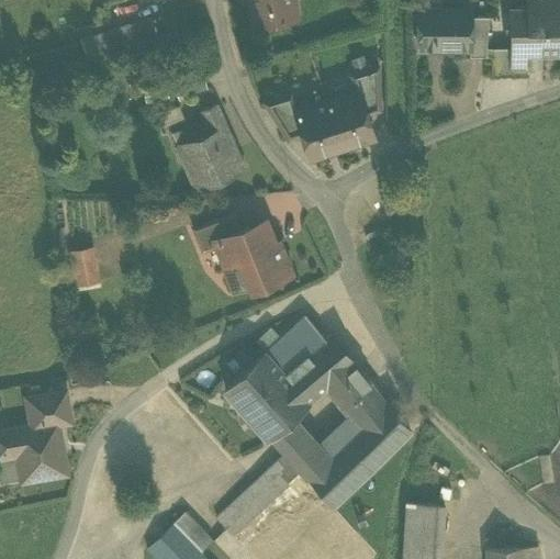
[(252,0),(256,28),(297,21),(294,4),(299,3),(298,0),(252,0)]
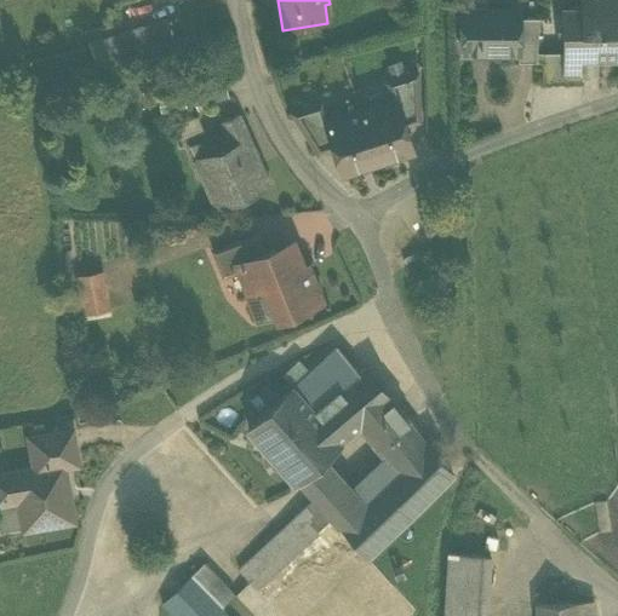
[(564,57),(583,57),(617,56),(617,0),(590,0),(591,0),(594,0),(594,11),(564,12),(564,55),(564,57)]
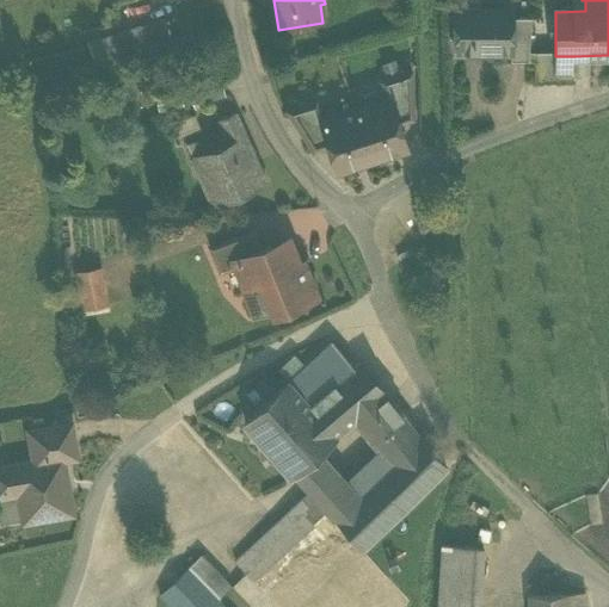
[(512,55),(514,55),(514,19),(514,11),(462,11),(462,32),(456,32),(456,49),(461,55),(512,55)]
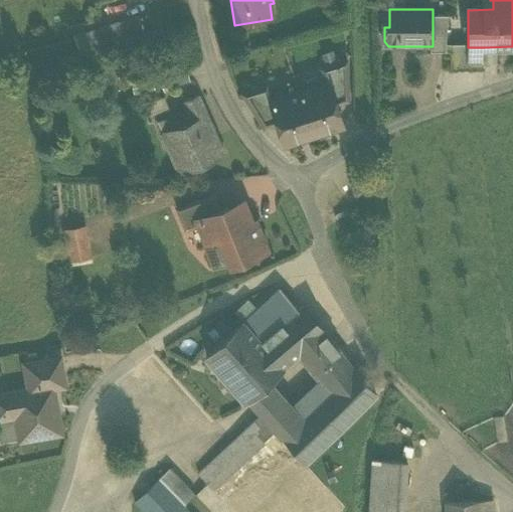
[(432,52),(447,52),(449,16),(433,16),(433,46),(432,46),(432,52)]
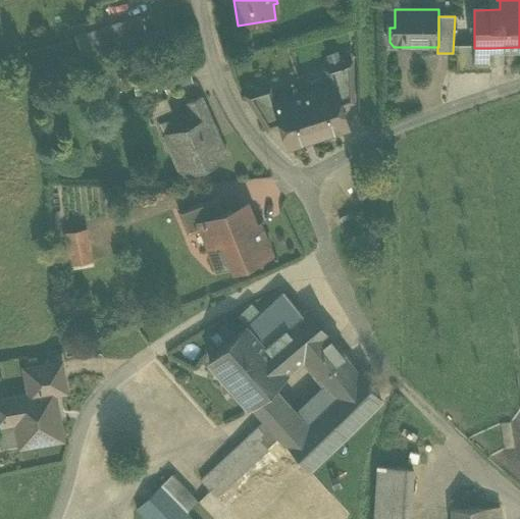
[(106,33),(113,54),(149,43),(142,21),(106,33)]
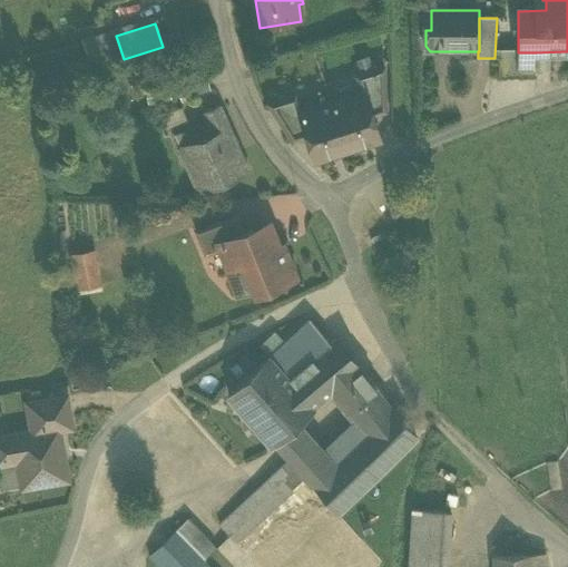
[(99,41),(107,65),(124,59),(116,36),(99,41)]
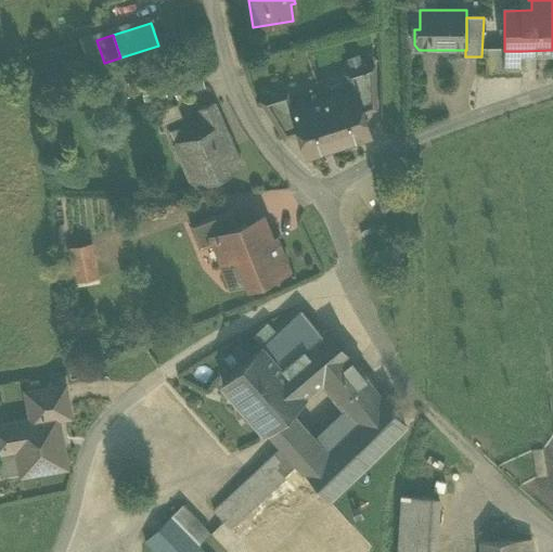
[(488,50),(486,78),(522,77),(522,51),(504,51),(504,49),(488,50)]
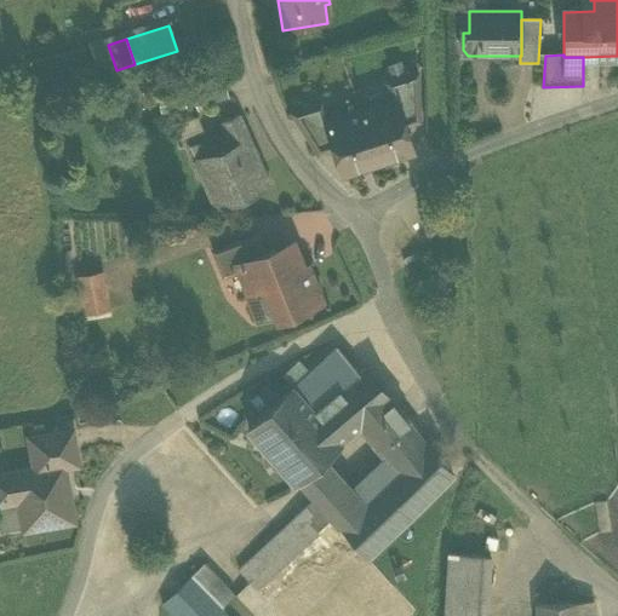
[(398,103),(405,126),(422,120),(419,75),(389,85),(395,104),(398,103)]
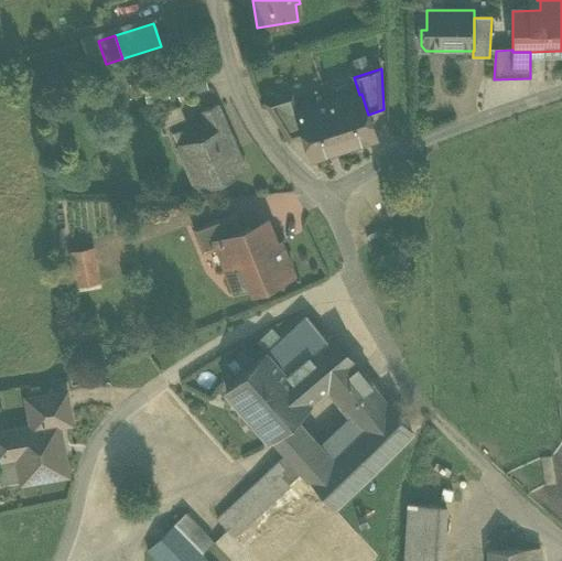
[(183,87),(186,98),(208,92),(205,81),(183,87)]
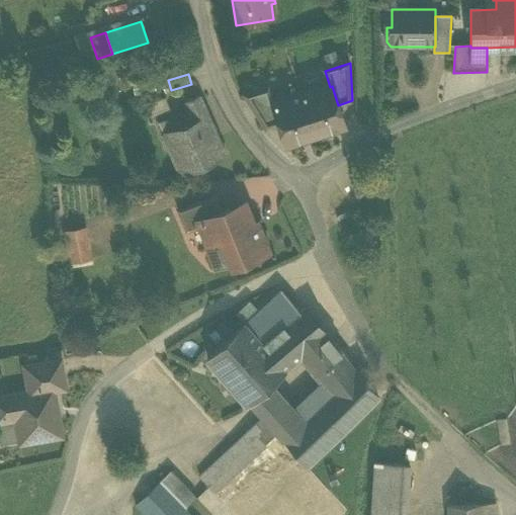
[(137,85),(140,96),(156,92),(153,81),(137,85)]
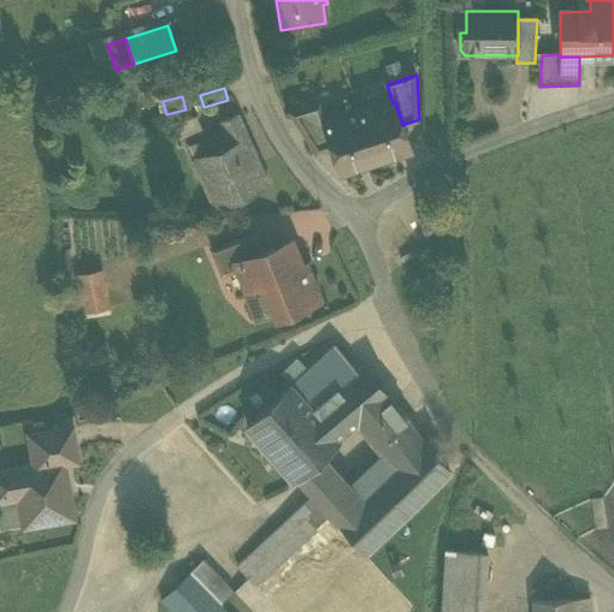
[(393,104),(360,114),(377,164),(411,153),(402,125),(395,102),(393,104)]
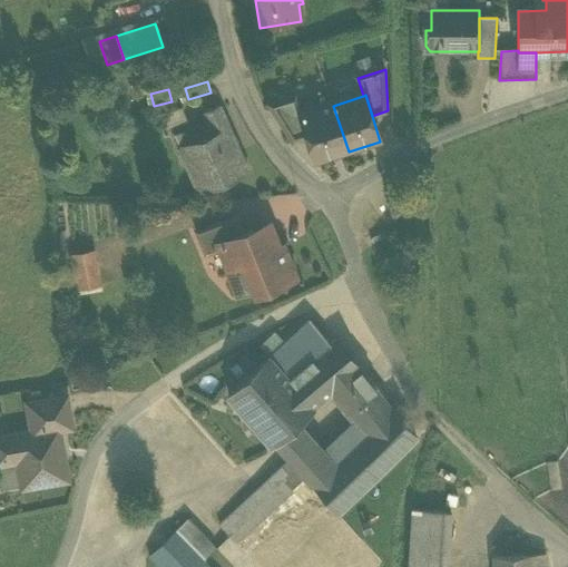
[(270,107),(292,142),(307,136),(301,116),(302,116),(296,98),(270,107)]
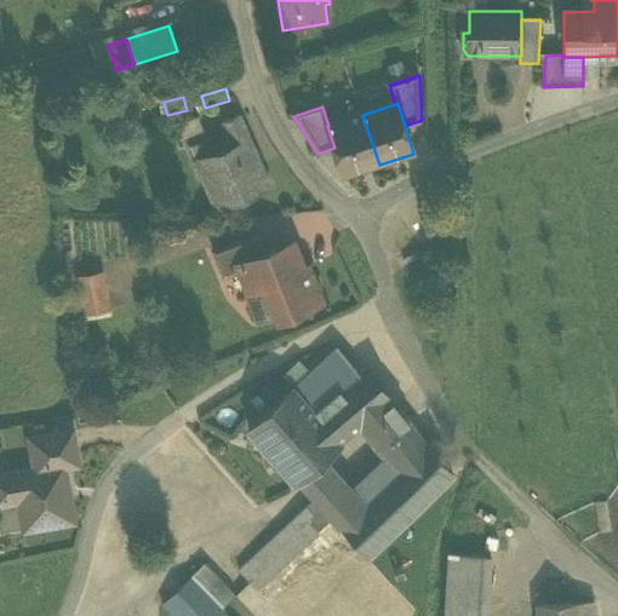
[(344,177),(379,165),(362,115),(328,126),(327,126),(335,148),(344,177)]
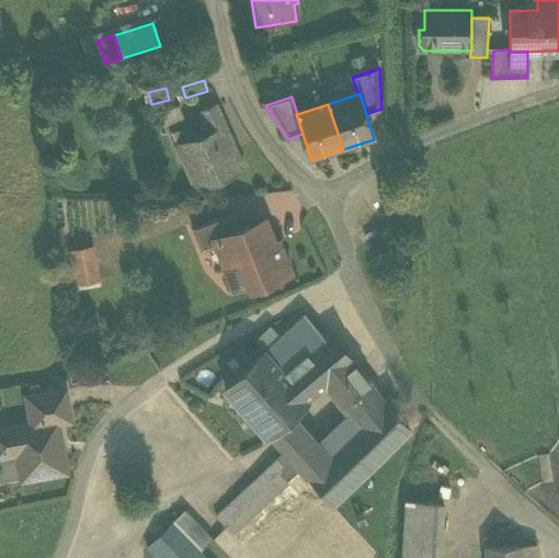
[(168,126),(184,120),(179,109),(163,115),(168,126)]
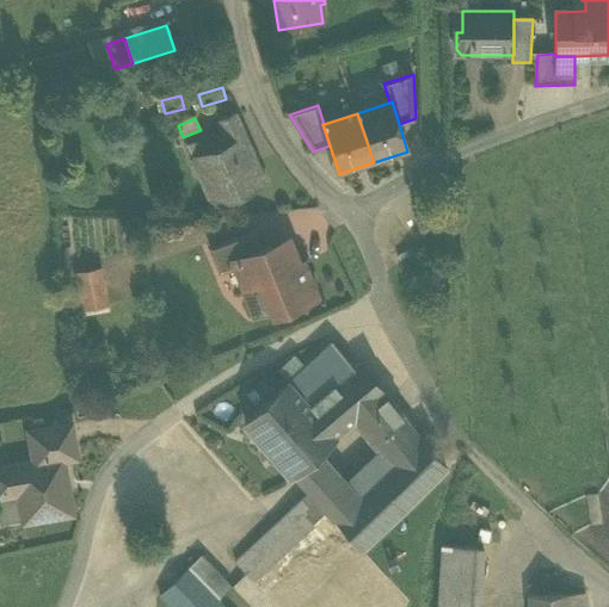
[(195,163),(214,210),(268,187),(238,118),(221,125),(226,135),(231,148),(220,153),(195,163)]
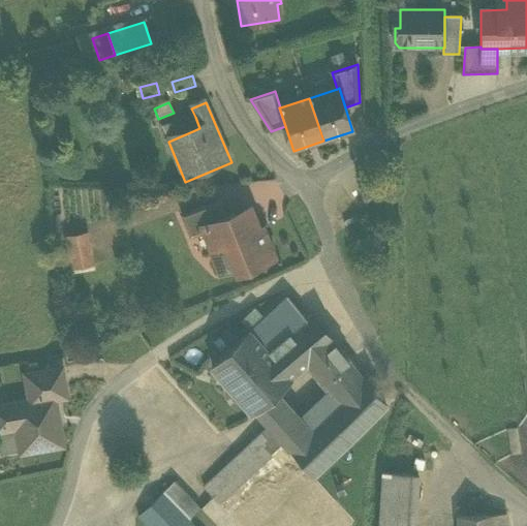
[(186,121),(190,132),(199,128),(195,117),(186,121)]
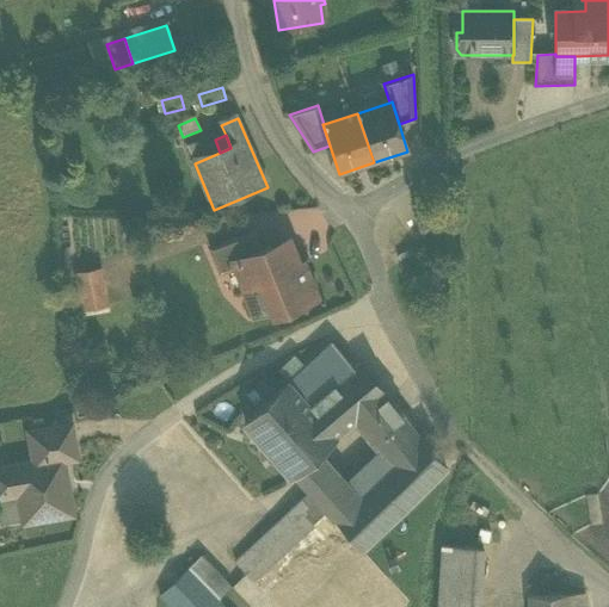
[(220,153),(215,140),(189,150),(195,163),(220,153)]
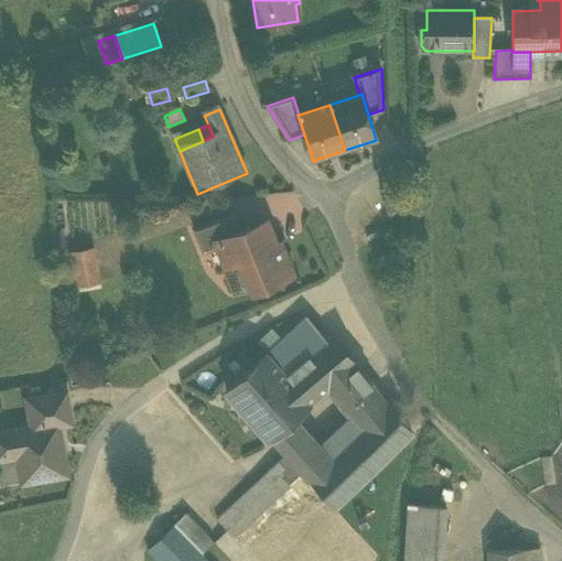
[(196,234),(205,256),(219,250),(217,245),(241,235),(235,218),(196,234)]
